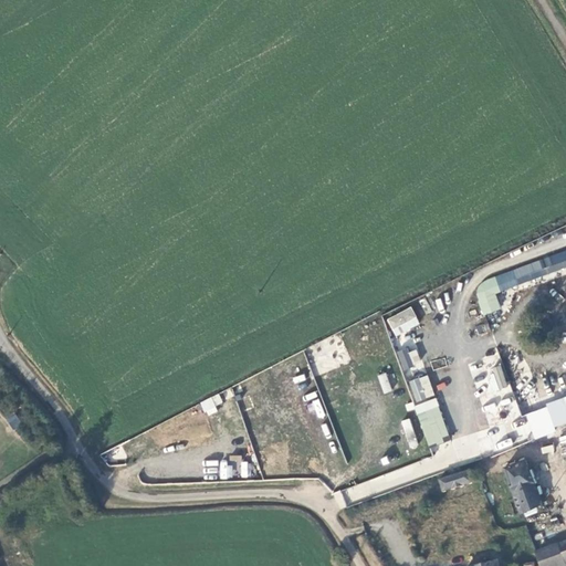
[(565,248),(486,281),(490,289),(565,257),(565,248)]
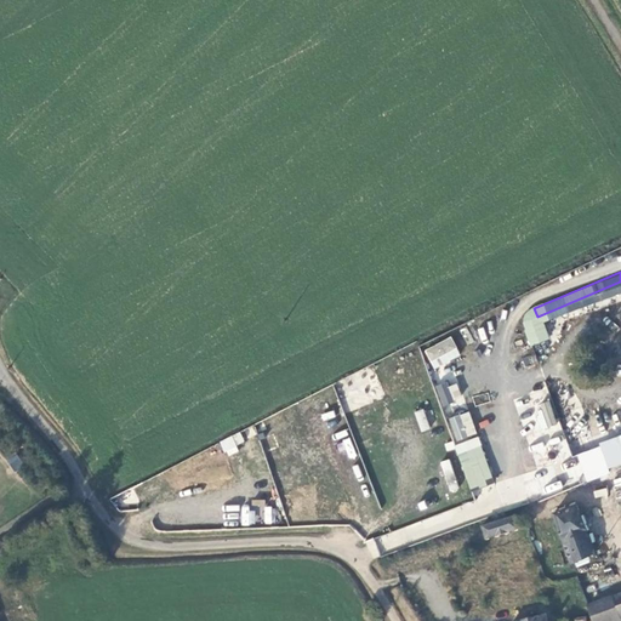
[(440,406),(462,402),(459,382),(437,386),(440,406)]
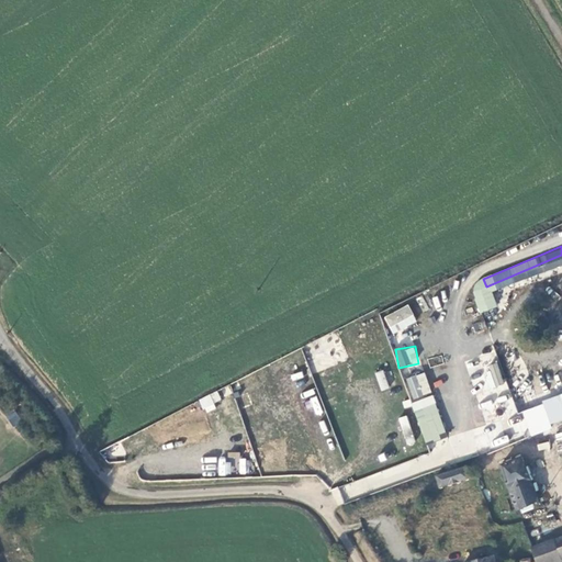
[(381,391),(390,388),(383,370),(374,372),(381,391)]
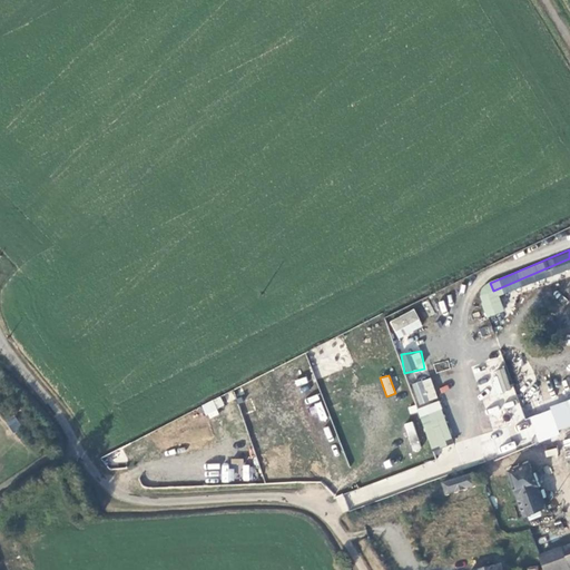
[(411,383),(418,405),(438,399),(431,377),(411,383)]
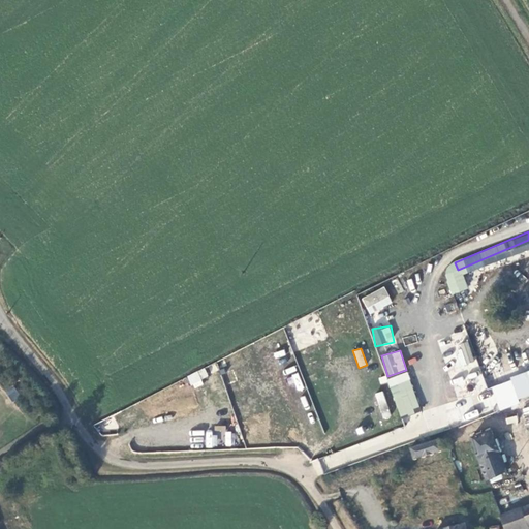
[(191,386),(209,379),(205,368),(187,375),(191,386)]
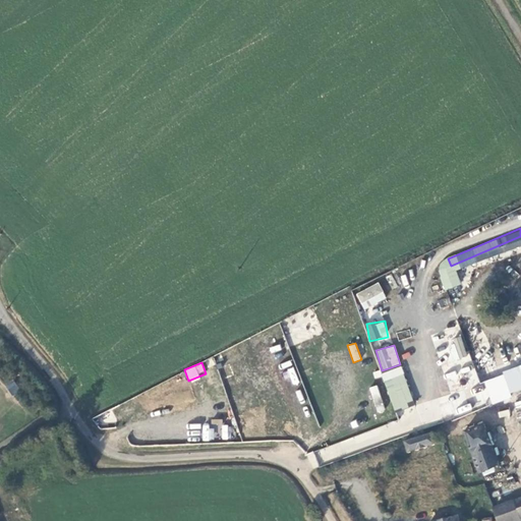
[(381,373),(395,411),(415,404),(400,365),(381,373)]
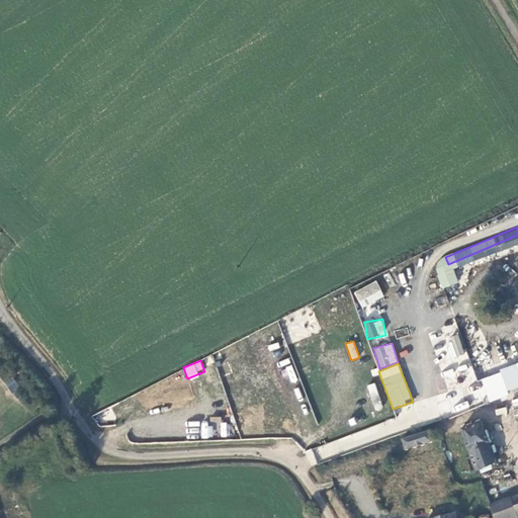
[(13,392),(18,385),(12,379),(7,384),(13,392)]
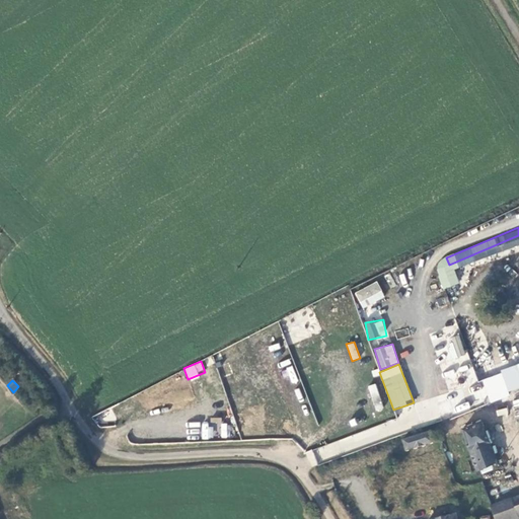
[(375,383),(367,386),(375,412),(383,410),(375,383)]
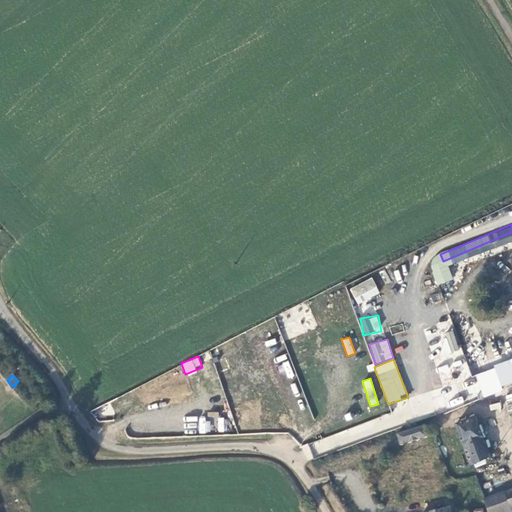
[(476,416),(456,423),(470,463),(490,456),(476,416)]
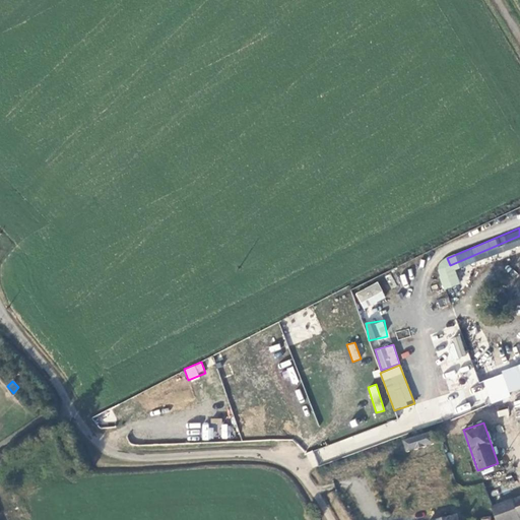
[(212,439),(213,427),(203,426),(202,439),(212,439)]
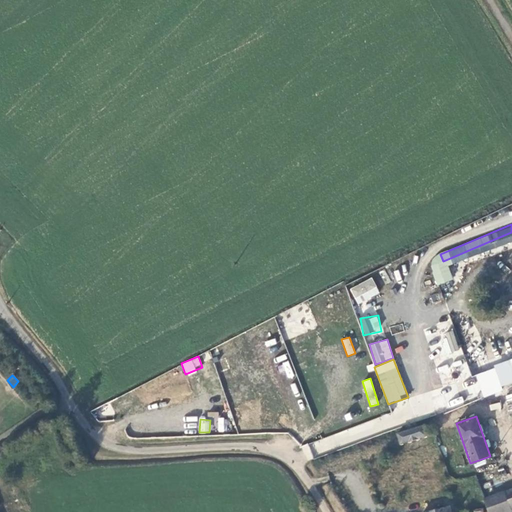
[(397,436),(400,444),(427,435),(424,427),(397,436)]
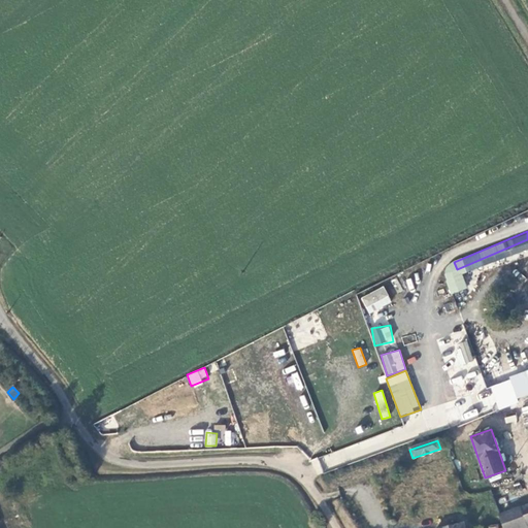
[(345,450),(312,459),(317,471),(349,462),(345,450)]
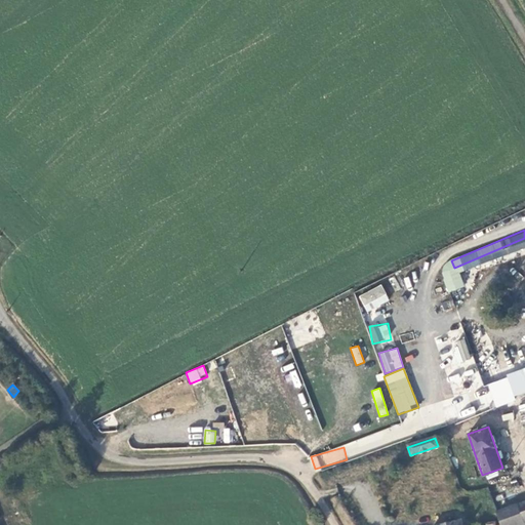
[(501,524),(523,524),(523,523),(524,522),(524,502),(517,506),(517,505),(497,510),(501,524)]
